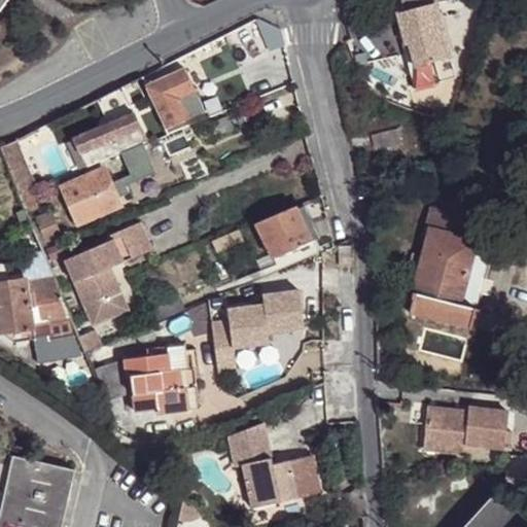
[(0,0),(0,19),(12,0),(0,0)]
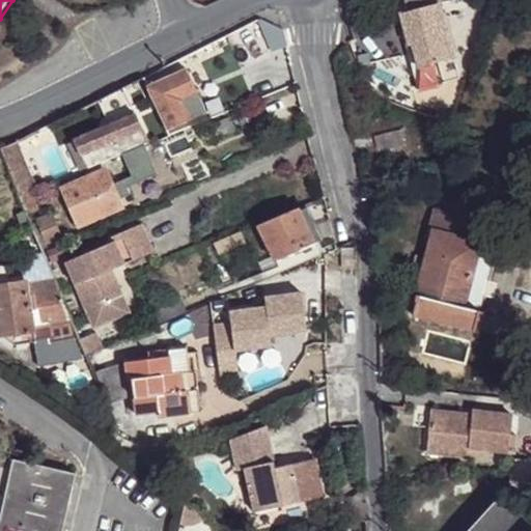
[(454,57),(441,3),(418,8),(431,62),(454,57)]
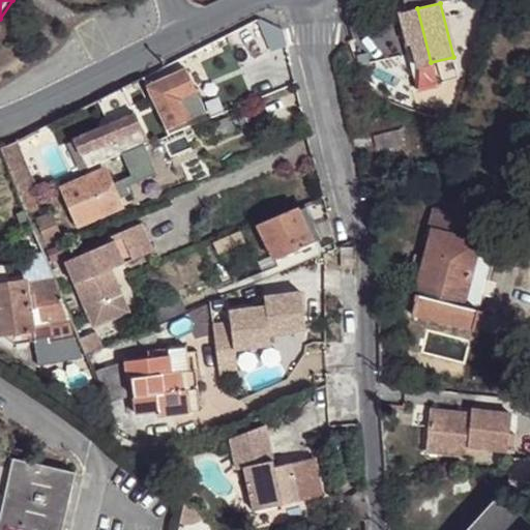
[(431,62),(417,8),(402,12),(409,43),(411,42),(417,65),(431,62)]
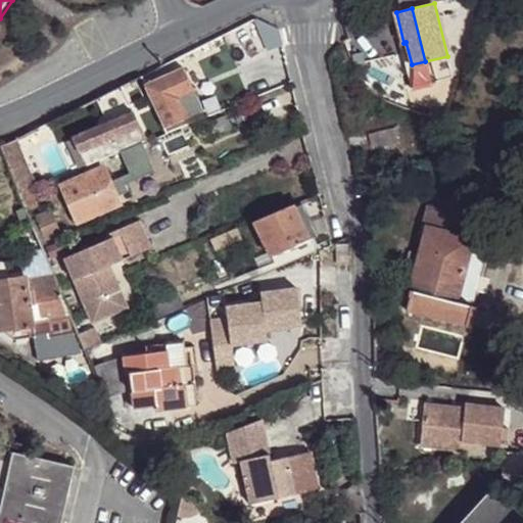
[(175,57),(140,75),(164,127),(185,116),(177,96),(192,89),(182,66),(180,68),(175,57)]
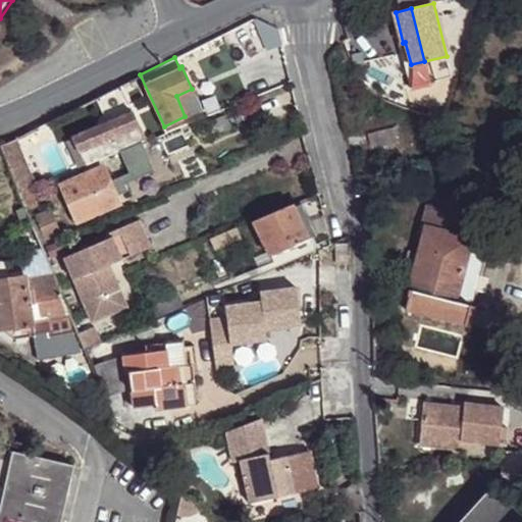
[(137,110),(75,137),(87,164),(148,139),(137,110)]
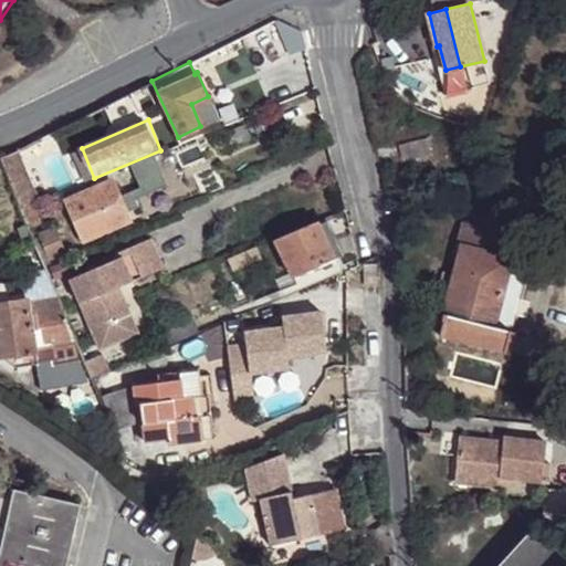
[(19,149),(4,156),(2,157),(23,208),(41,201),(19,149)]
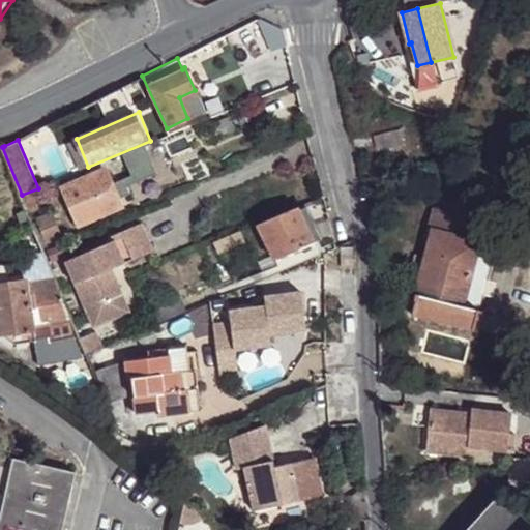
[(119,163),(106,169),(122,205),(137,199),(119,163)]
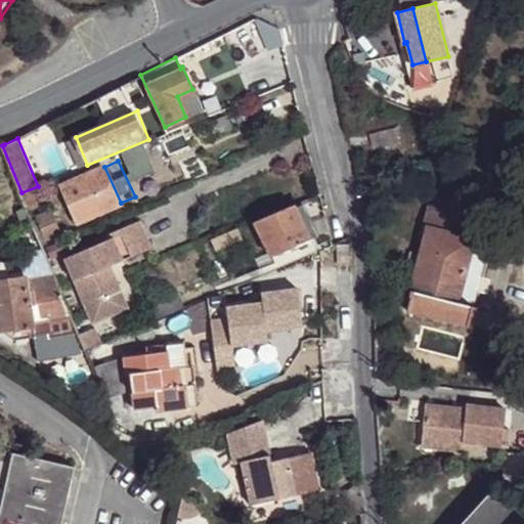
[(121,203),(104,167),(62,184),(78,220),(121,203)]
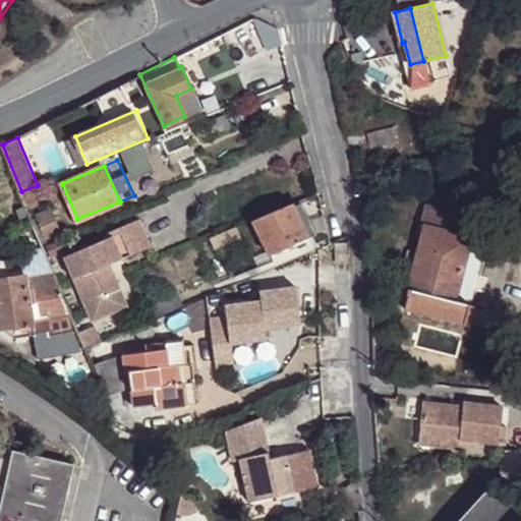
[(293,199),(254,218),(273,258),(276,265),(312,249),(308,236),(293,199)]
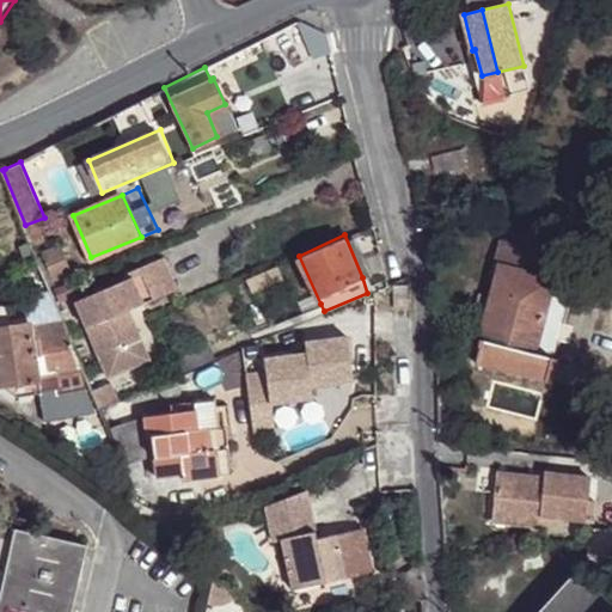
[(542,252),(505,243),(479,344),(482,346),(478,361),(548,379),(554,356),(536,353),(554,277),(536,271),(542,252)]
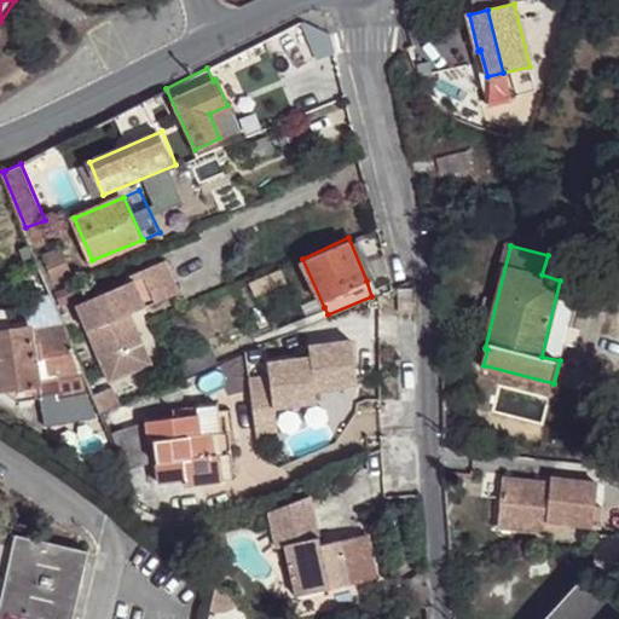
[(61,249),(44,256),(55,281),(70,273),(61,249)]
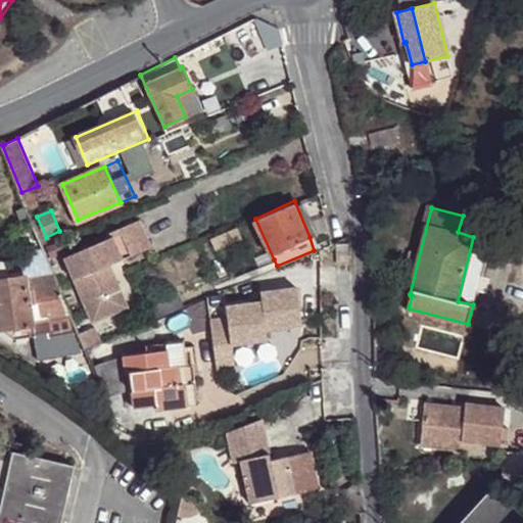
[(111,237),(66,258),(93,323),(128,307),(113,274),(105,278),(101,269),(110,266),(151,247),(140,221),(110,232),(111,237)]
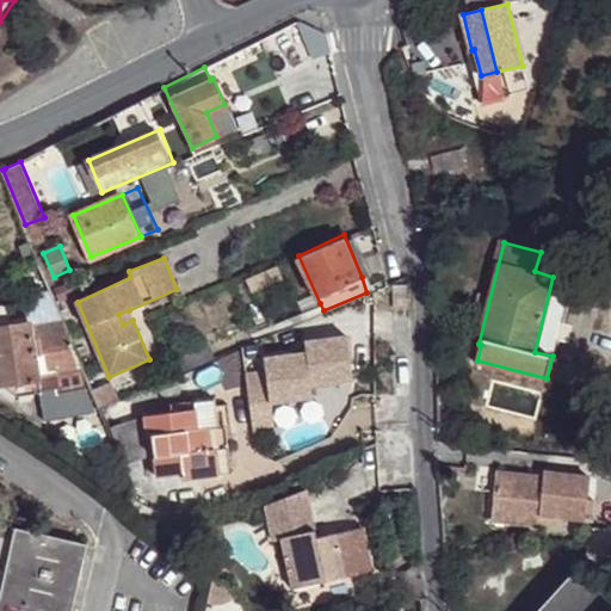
[(276,265),(252,276),(257,289),(281,278),(276,265)]
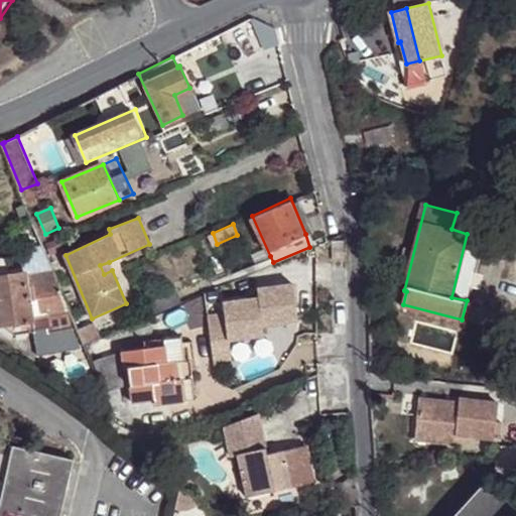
[(232,280),(273,262),(270,256),(229,274),(232,280)]
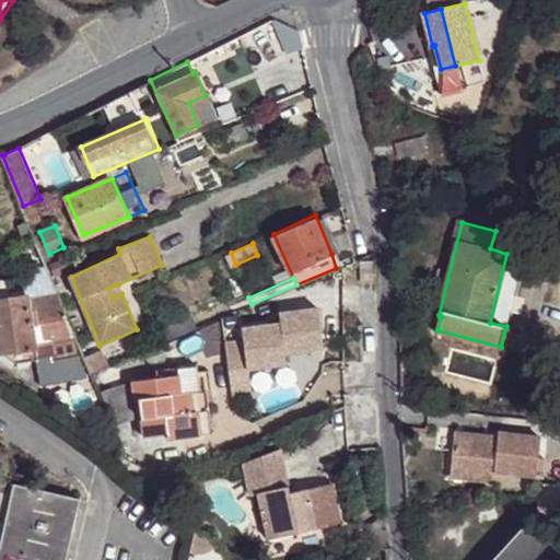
[(108,288),(113,298),(121,293),(118,284),(108,288)]
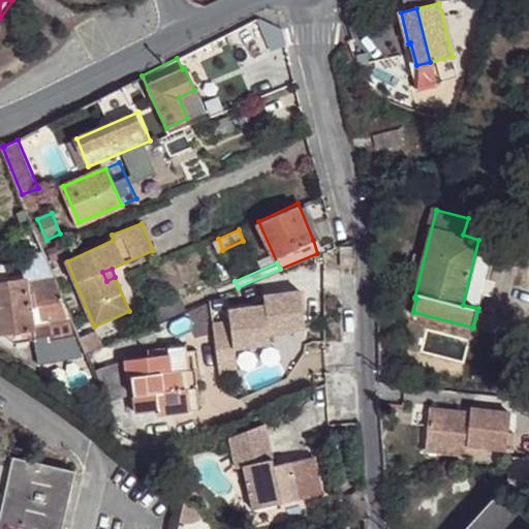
[(47,317),(71,314),(56,277),(27,282),(33,321),(47,317)]
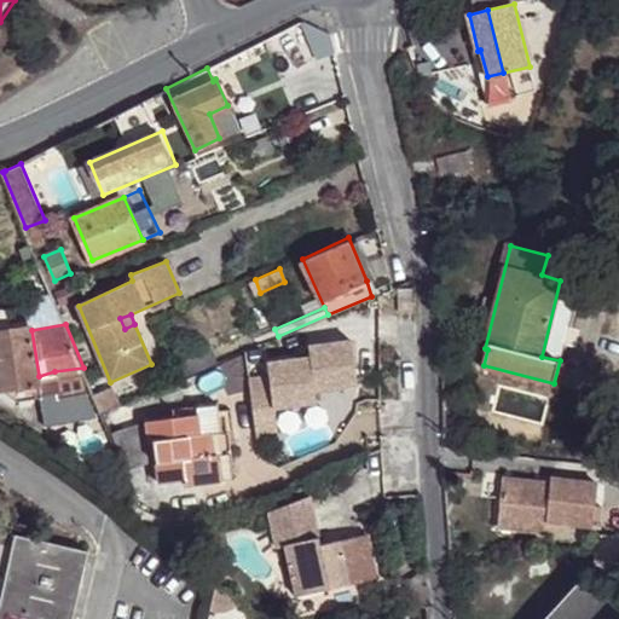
[(40,382),(39,376),(32,330),(32,327),(10,330),(0,333),(0,385),(0,389),(28,383),(40,382)]
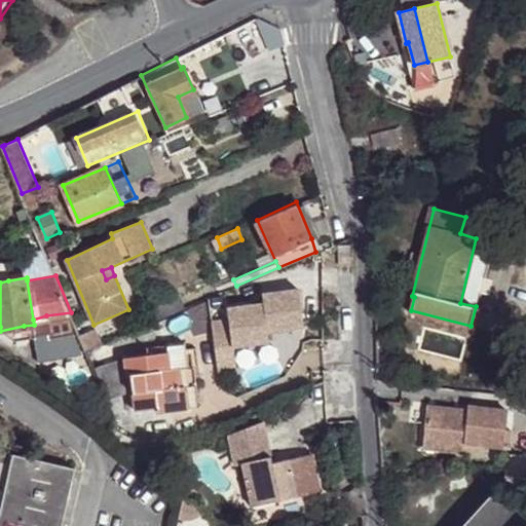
[(228,318),(211,322),(218,370),(236,367),(233,344),(268,339),(267,330),(303,325),(298,288),(262,293),(263,303),(227,308),(228,318)]
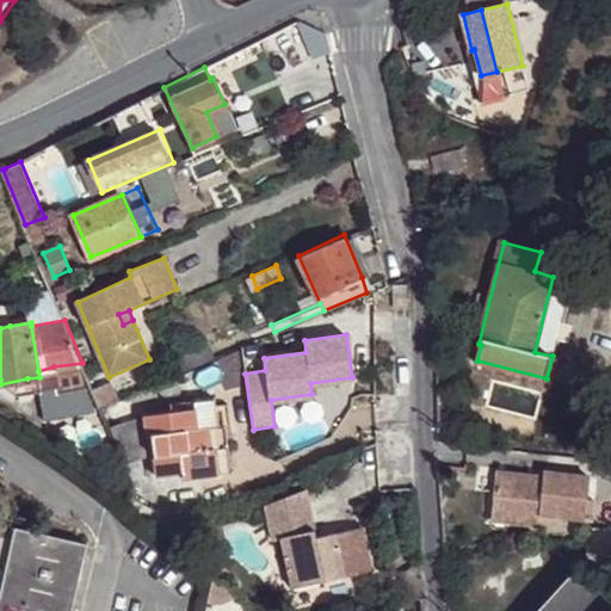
[(208,344),(174,358),(179,372),(214,358),(208,344)]
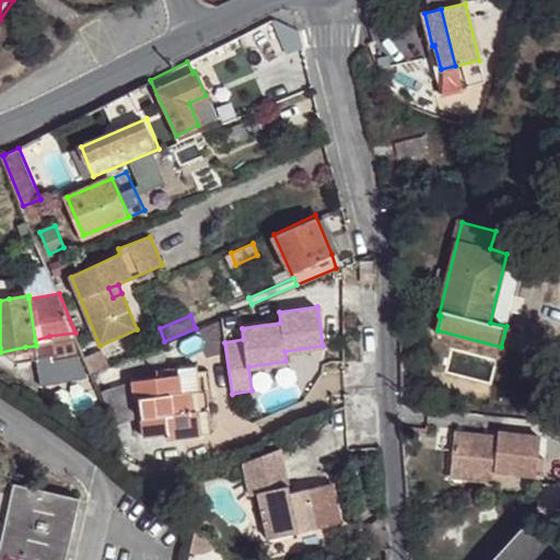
[(218,325),(205,328),(211,353),(224,350),(218,325)]
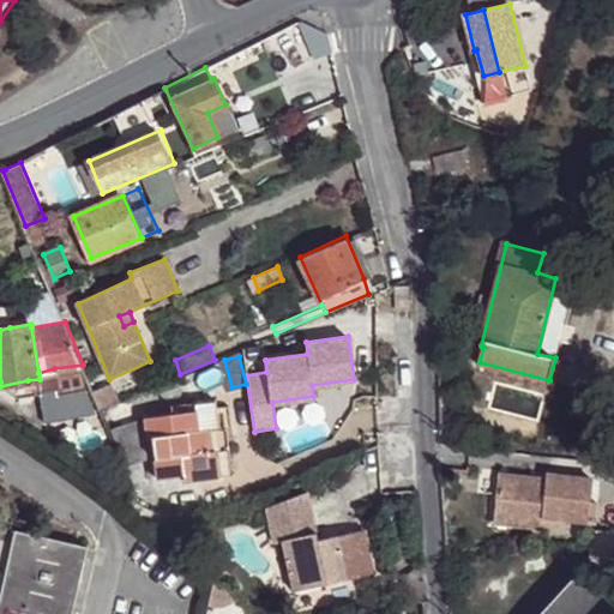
[(56,392),(54,368),(38,373),(40,379),(28,380),(30,398),(56,392)]
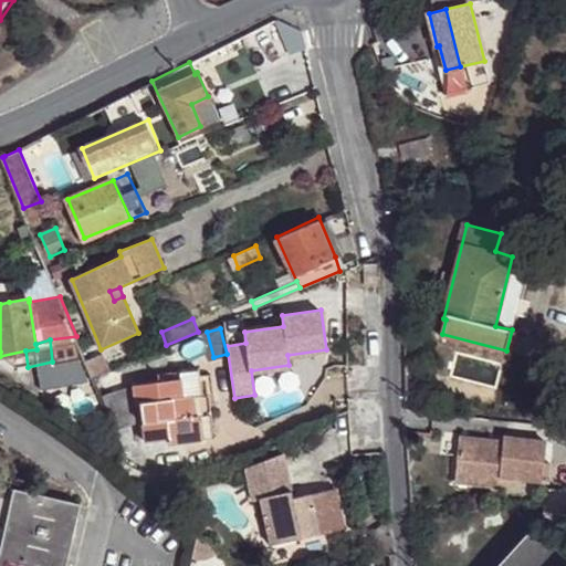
[(28,367),(25,350),(0,356),(11,365),(16,369),(28,367)]
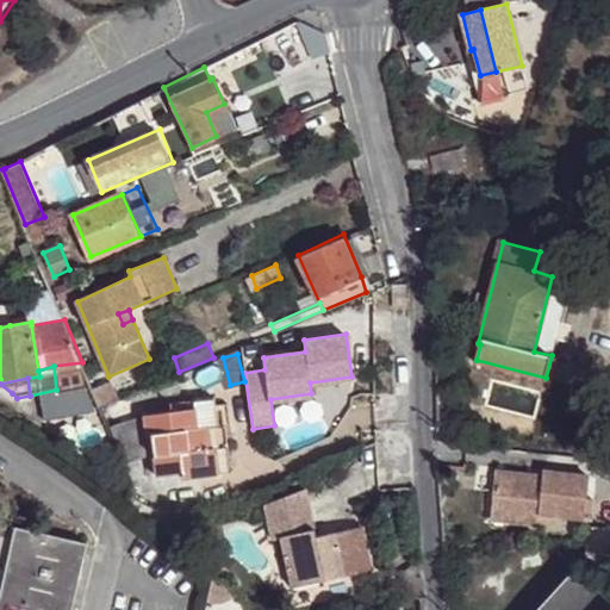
[(111,381),(93,390),(101,406),(118,399),(111,381)]
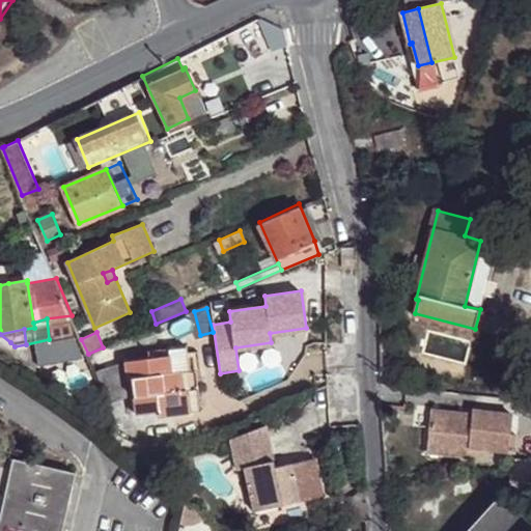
[(149,358),(126,361),(129,380),(133,379),(137,415),(157,413),(158,417),(190,413),(200,411),(195,370),(190,371),(187,346),(148,351),(149,358)]
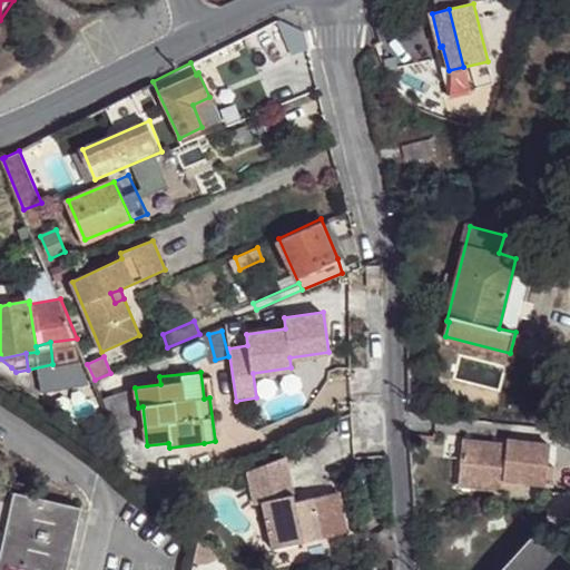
[(131,389),(101,399),(116,433),(136,428),(131,389)]
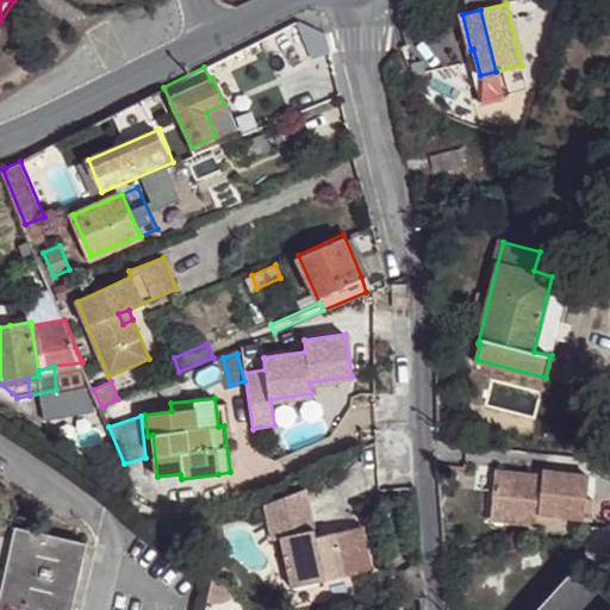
[(495,518),(543,521),(543,510),(589,512),(591,470),(546,467),(546,473),(497,470),(495,518)]
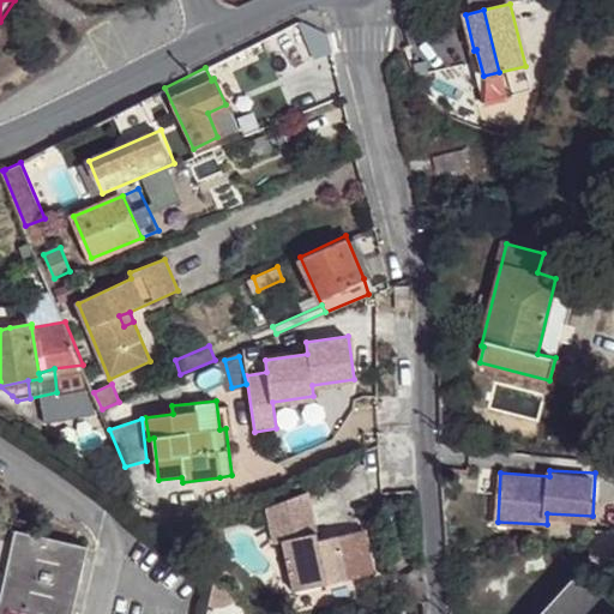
[(307,493),(264,509),(272,545),(281,542),(293,593),(375,572),(365,529),(318,540),(307,493)]
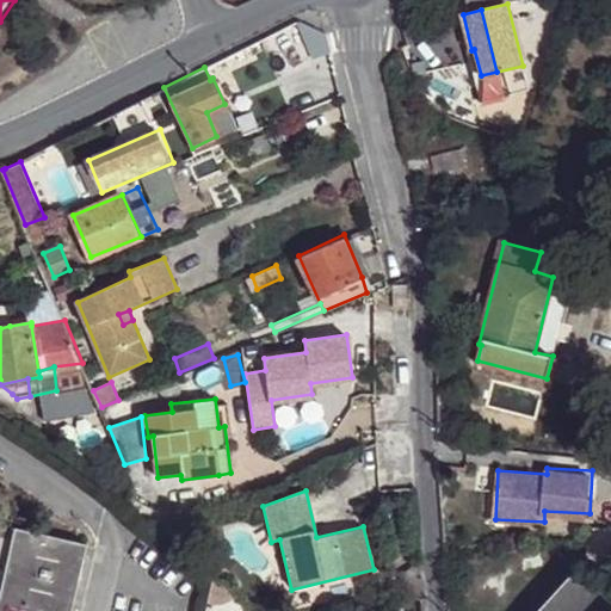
[(18,531),(0,603),(0,609),(7,610),(75,610),(91,549),(18,531)]
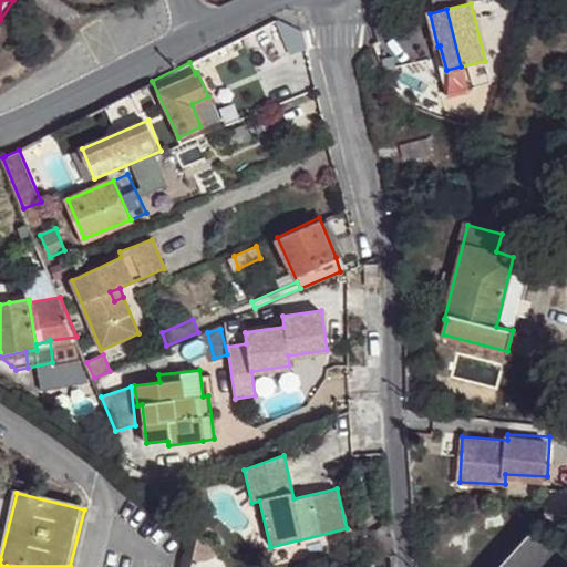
[(566,566),(566,559),(534,531),(500,566),(566,566)]
